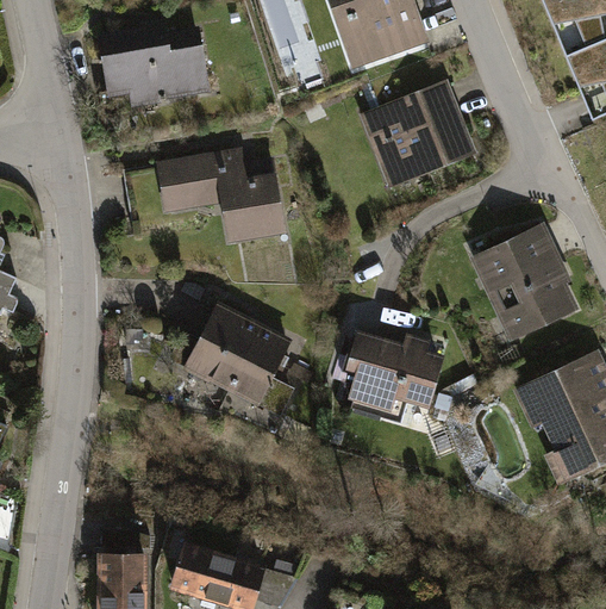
[(325,0),(349,68),(425,43),(410,0),(325,0)]
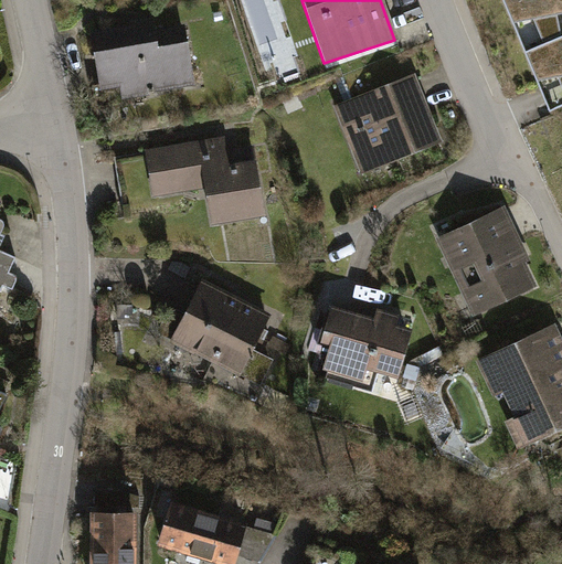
[(500,0),(547,109),(561,103),(561,0),(500,0)]
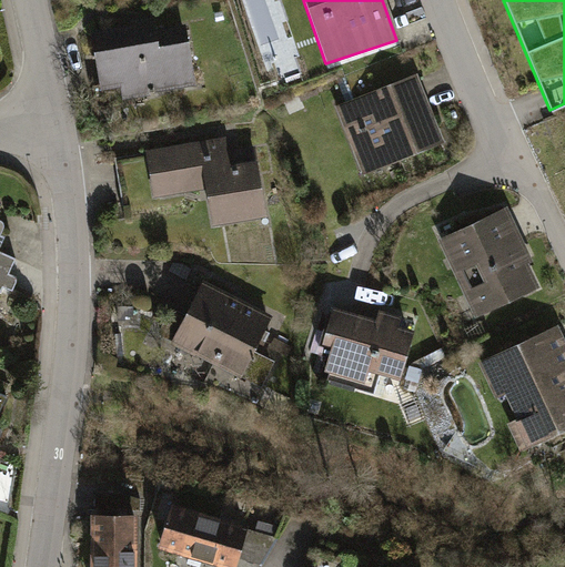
[(194,84),(185,23),(157,28),(154,14),(129,19),(129,22),(91,29),(100,87),(121,83),(122,95),(194,84)]
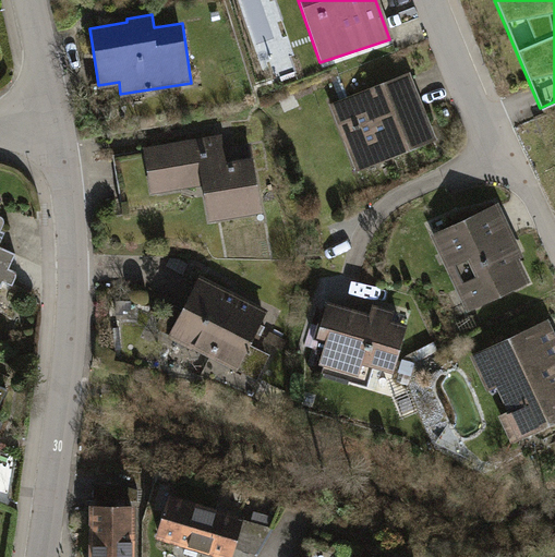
[(411,75),(328,108),(354,173),(437,140),(411,75)]
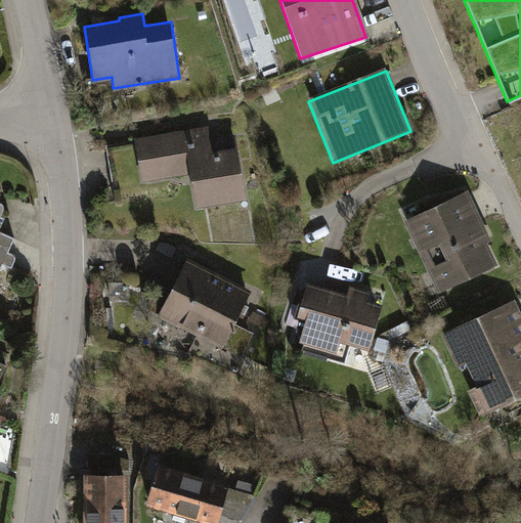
[(207,126),(134,136),(139,179),(190,172),(194,205),(244,199),(234,134),(209,137),(207,126)]
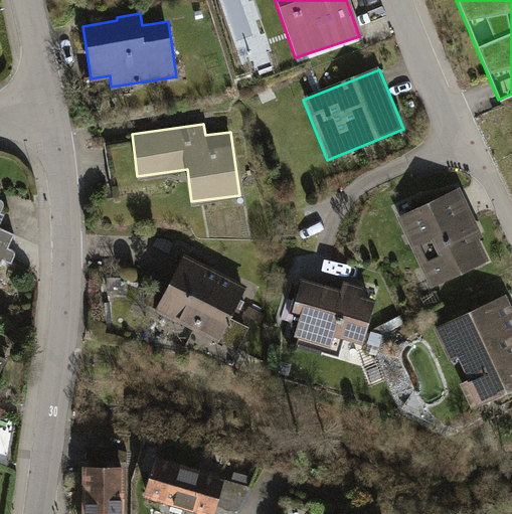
[(455,191),(397,218),(430,288),(482,264),(472,242),(478,240),(455,191)]
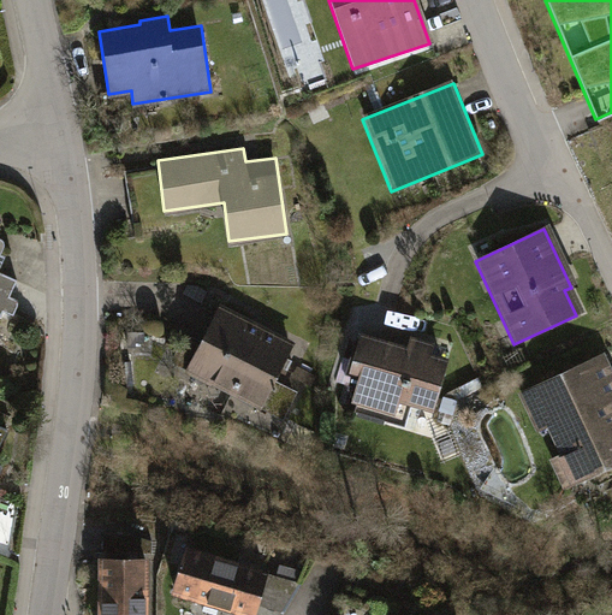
[(0,315),(3,311),(11,314),(17,302),(7,299),(16,281),(0,272),(0,315)]
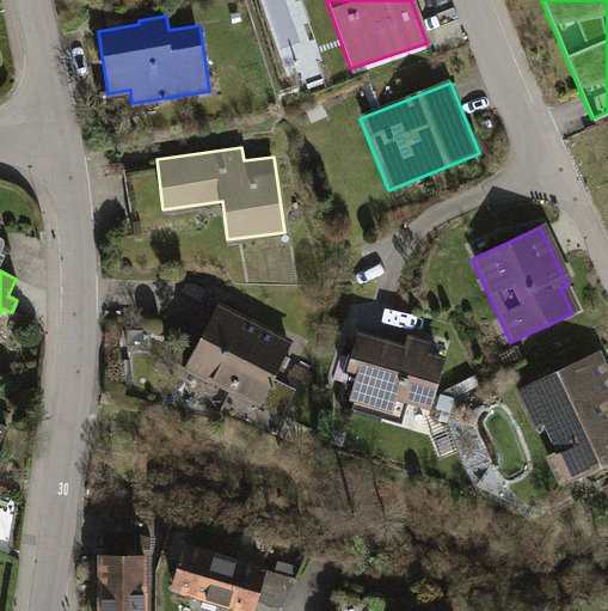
[(216,303),(184,366),(229,390),(262,327),(216,303)]
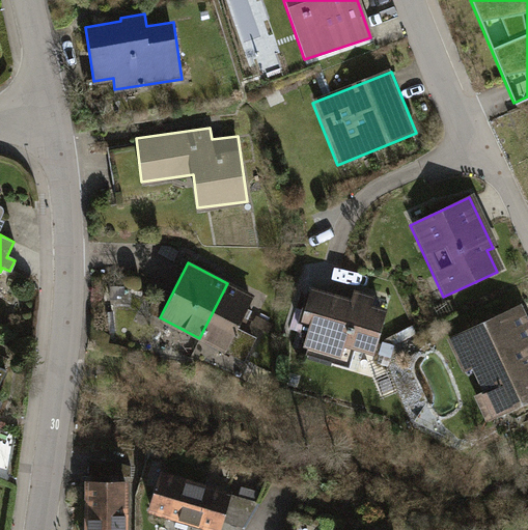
[(253,297),(227,283),(199,338),(246,362),(260,334),(240,323),(253,297)]
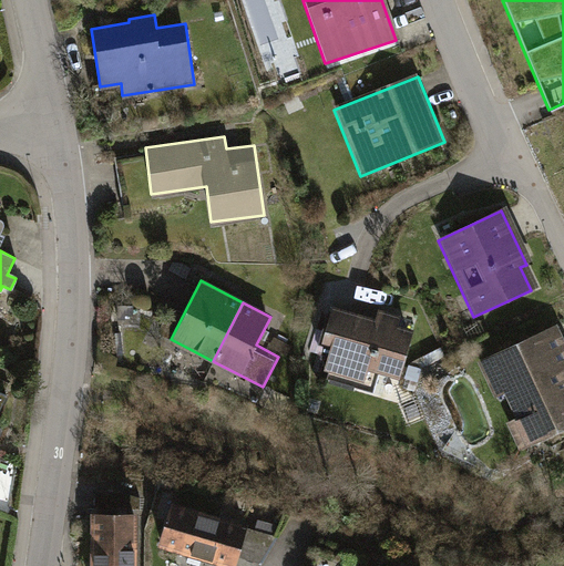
[(370,319),(334,308),(322,343),(332,347),(325,372),(367,386),(371,372),(400,381),(414,333),(399,329),(401,319),(373,310),(370,319)]
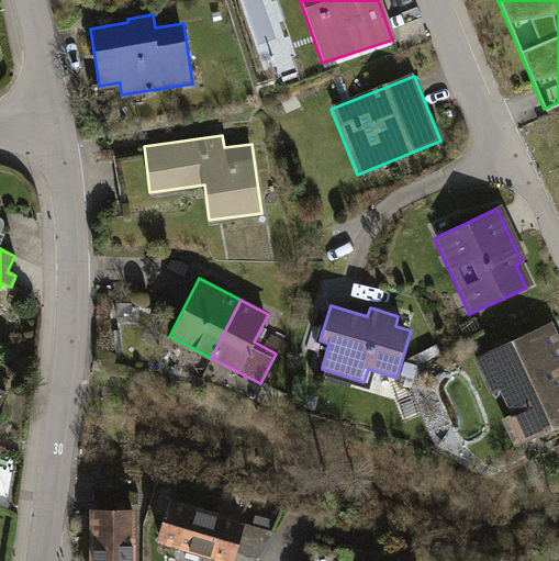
[(558,421),(558,341),(550,322),(474,358),(492,394),(500,390),(512,414),(501,418),(513,442),(558,421)]
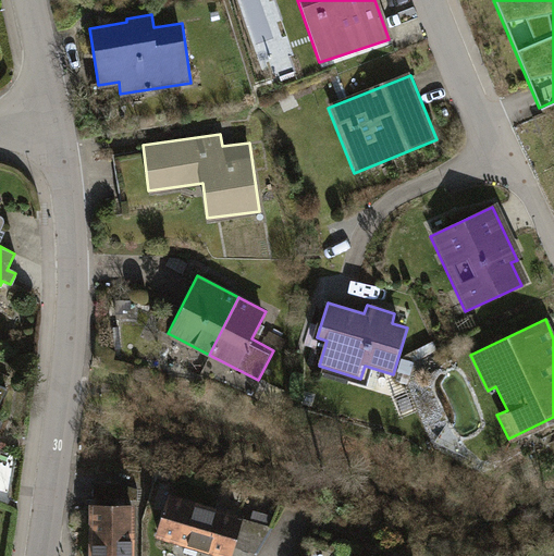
[(169,489),(156,533),(180,540),(174,555),(197,555),(201,546),(231,555),(244,510),(169,489)]
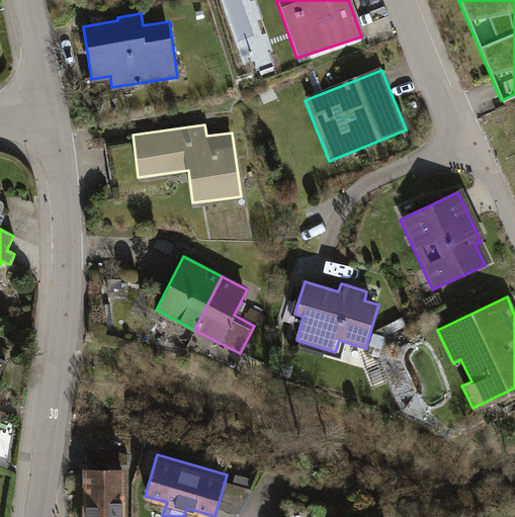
[(84,467),(83,516),(122,516),(123,468),(84,467)]
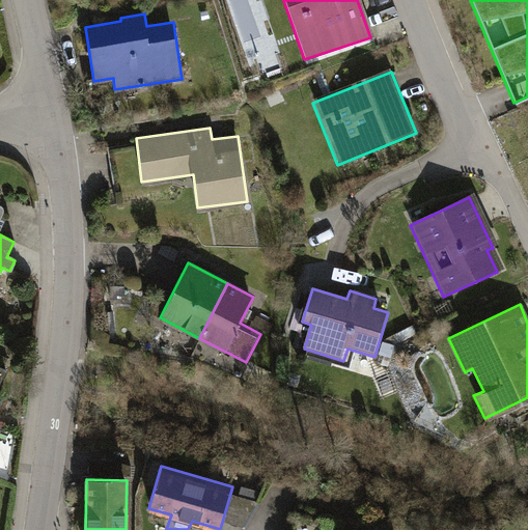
[(255,494),(239,489),(237,497),(253,502),(255,494)]
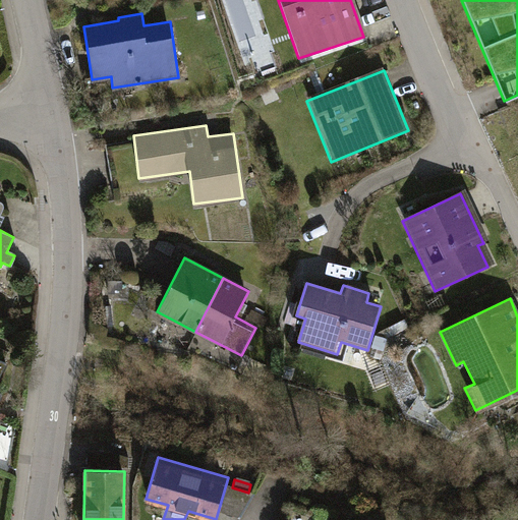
[(307,519),(308,518),(281,511),(278,519),(307,519)]
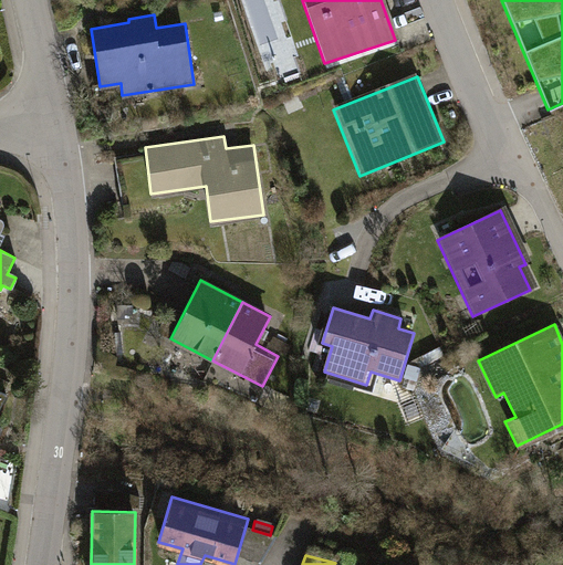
All buildings are outlined.
